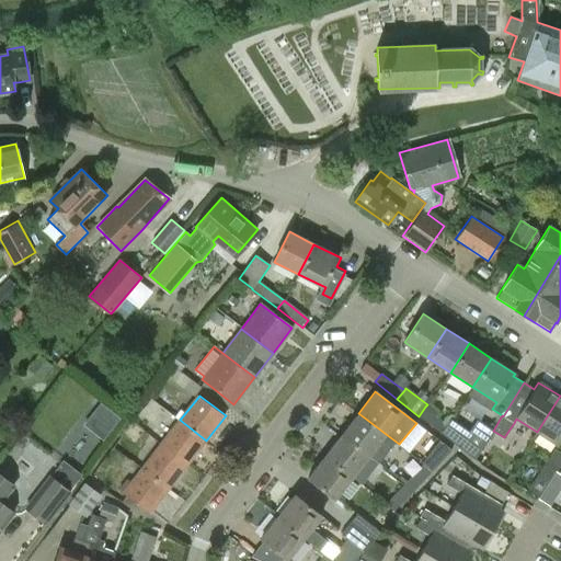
[(558,446),(560,439),(560,396),(537,432),(558,446)]
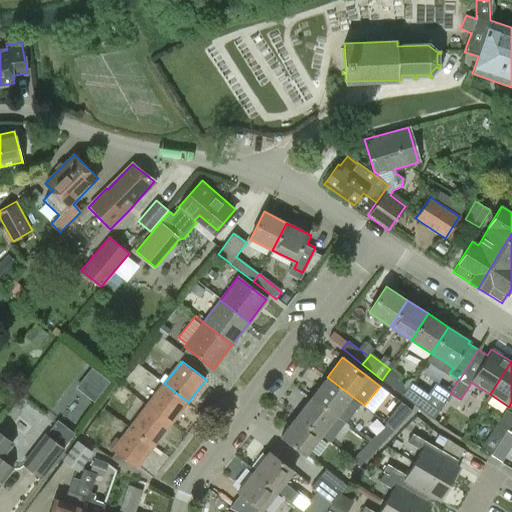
[(388,371),(382,380),(401,395),(408,387),(388,371)]
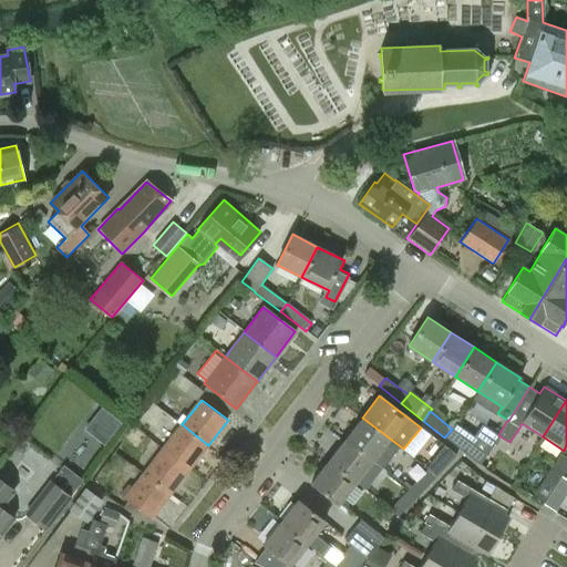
[(362,418),(346,439),(382,468),(383,468),(390,460),(379,452),(390,439),(362,418)]
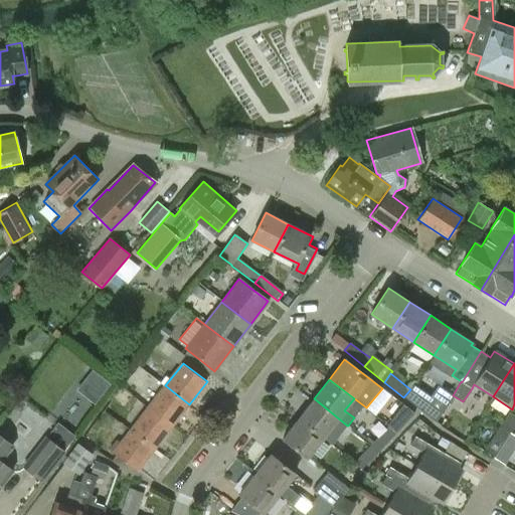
[(414,383),(410,389),(403,397),(436,421),(453,395),(438,385),(431,396),(414,383)]
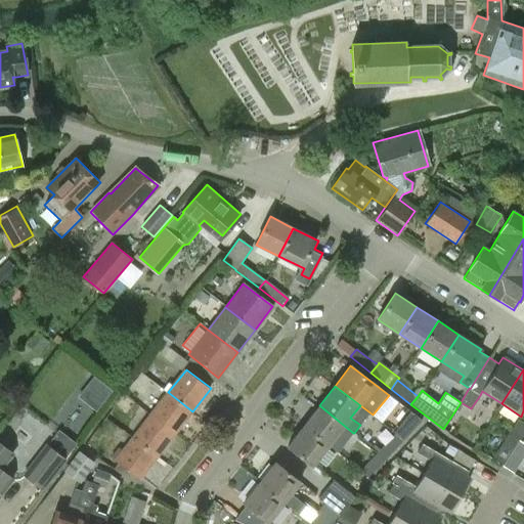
[(168,392),(151,415),(176,433),(192,411),(168,392)]
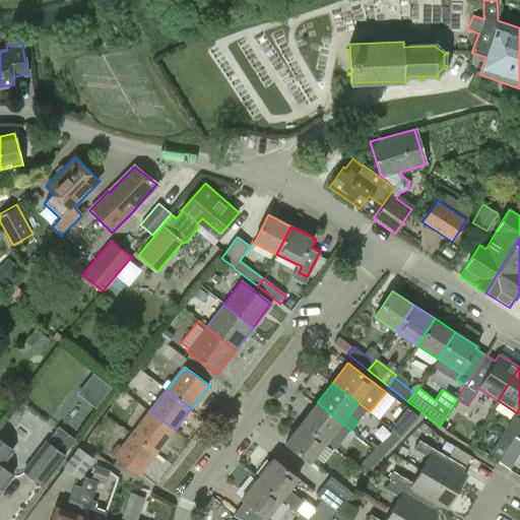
[(317,402),(301,423),(325,442),(335,450),(350,430),(317,402)]
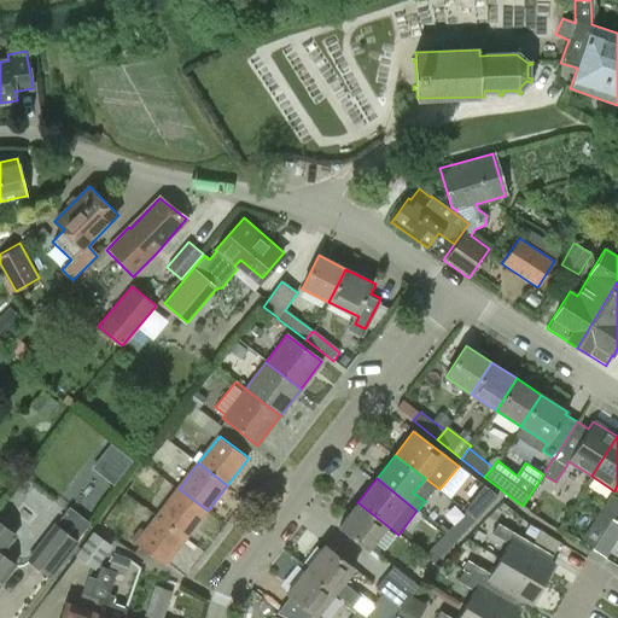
[(466,511),(476,519),(496,497),(483,484),(464,508),(466,511)]
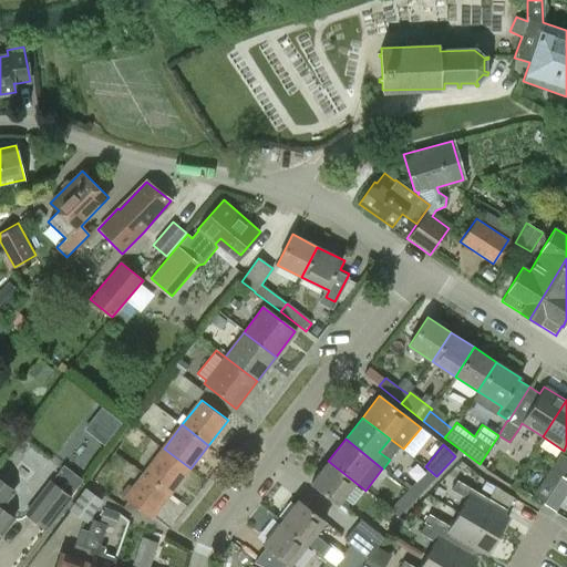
[(164,449),(144,473),(171,494),(191,468),(164,449)]
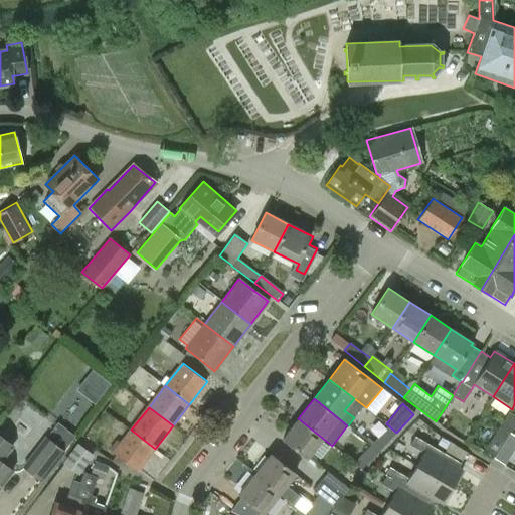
[(484,451),(494,458),(510,433),(514,424),(514,415),(509,412),(484,451)]
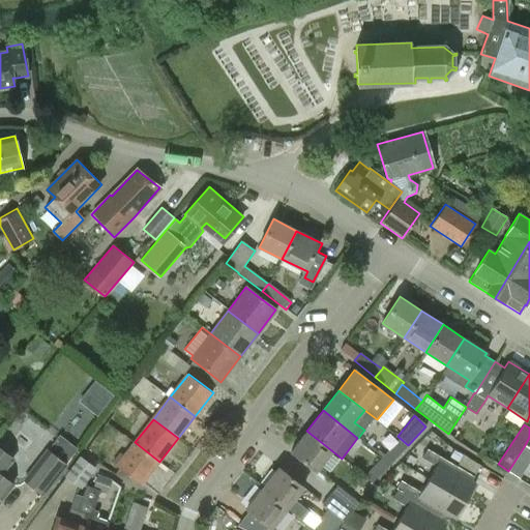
[(290,451),(307,465),(316,471),(331,450),(306,431),(290,451)]
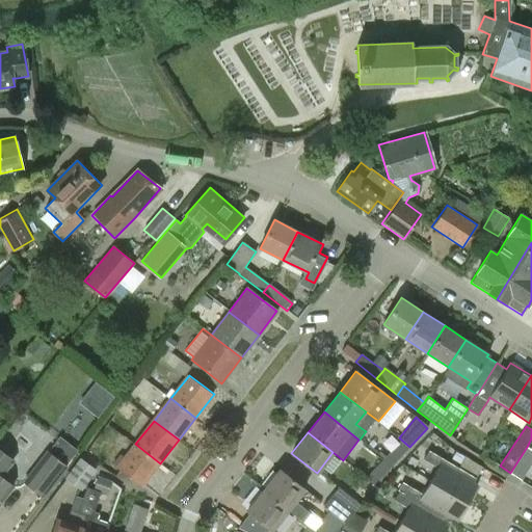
[(45,499),(69,467),(67,464),(78,450),(60,436),(49,451),(48,450),(23,482),(45,499)]
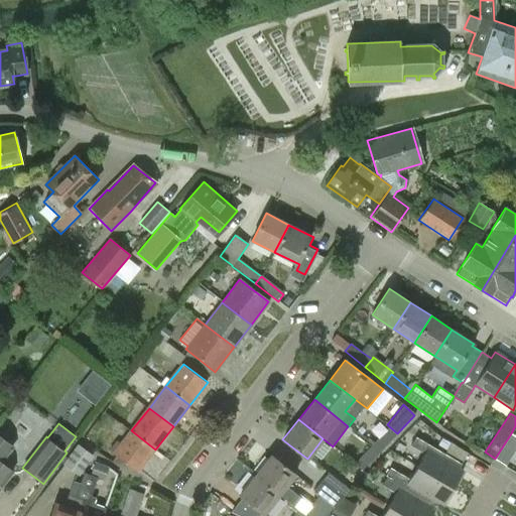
[(389,426),(371,445),(379,453),(397,433),(389,426)]
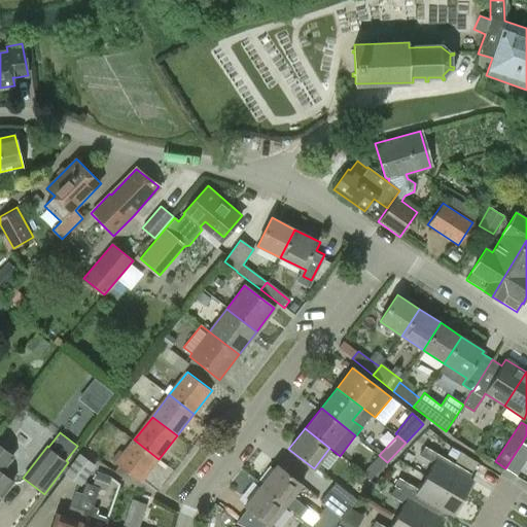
[(117,462),(116,464),(141,483),(159,459),(134,440),(117,462)]
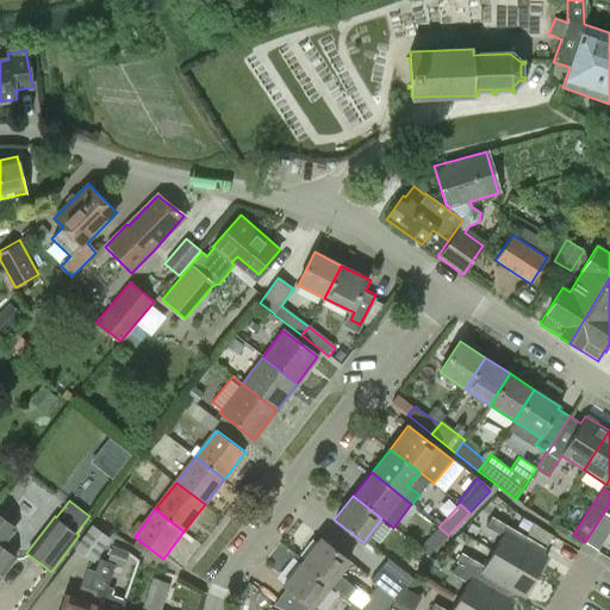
[(609,530),(609,516),(604,512),(585,542),(598,549),(609,530)]
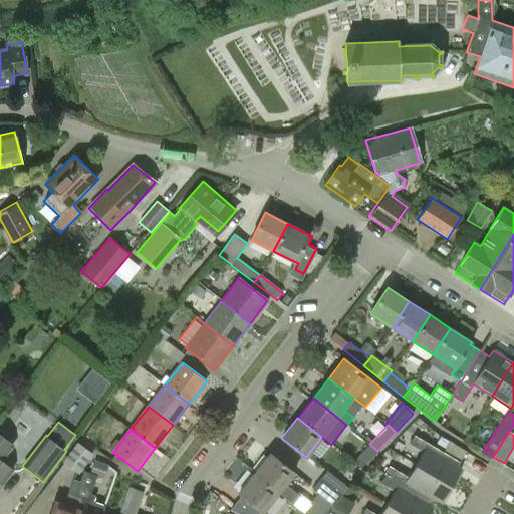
[(0,487),(13,470),(2,461),(14,446),(0,435),(0,487)]
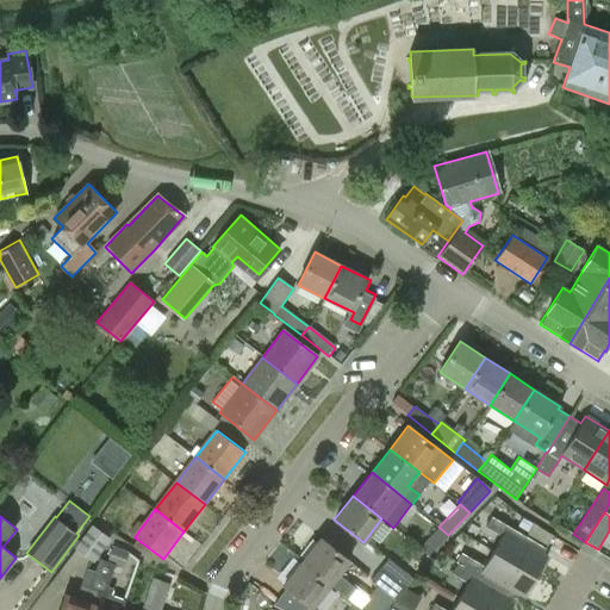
[(491,517),(485,528),(502,536),(492,552),(536,577),(548,556),(542,554),(546,548),(491,517)]
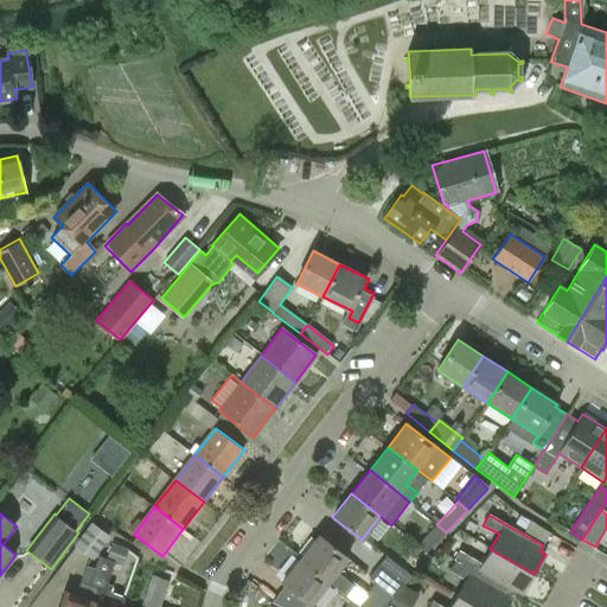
[(94,561),(97,555),(113,536),(108,532),(94,522),(85,532),(76,547),(94,561)]
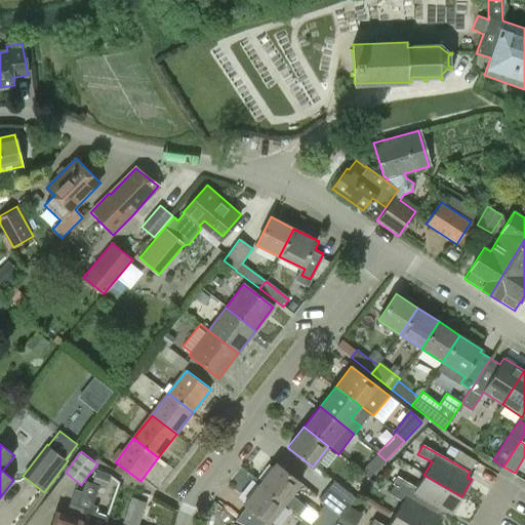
[(367,479),(386,460),(377,453),(370,460),(360,472),(367,479)]
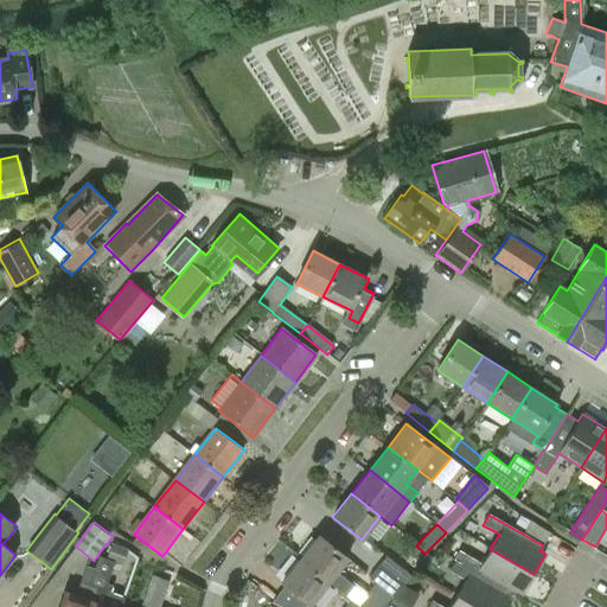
[(382,606),(388,601),(402,586),(378,566),(369,577),(375,582),(365,595),(353,587),(353,586),(337,573),(349,558),(319,535),(299,561),(328,582),(346,595),(346,596),(358,605),(360,606),(382,606)]
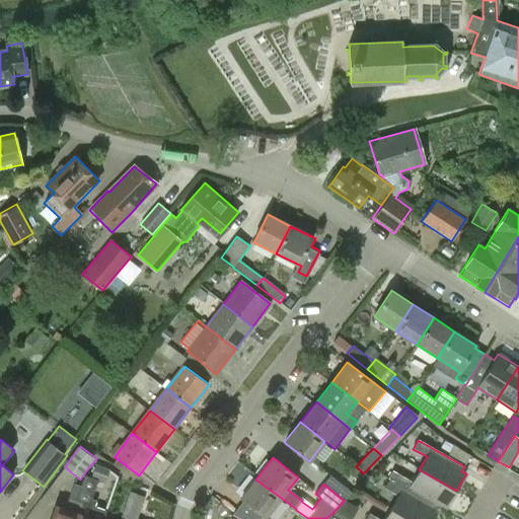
[(87,491),(94,493),(98,482),(105,484),(109,469),(95,464),(91,477),(83,474),(80,486),(88,489),(87,491)]
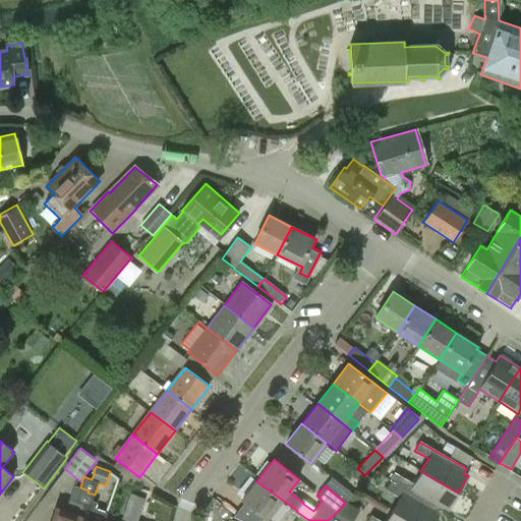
[(399,475),(395,482),(438,510),(441,511),(444,507),(448,510),(458,493),(420,471),(413,483),(399,475)]
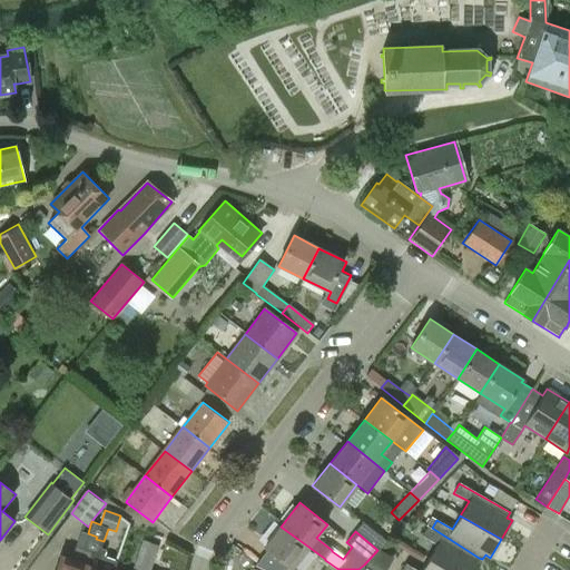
[(362,522),(355,531),(377,550),(380,547),(386,541),(362,522)]
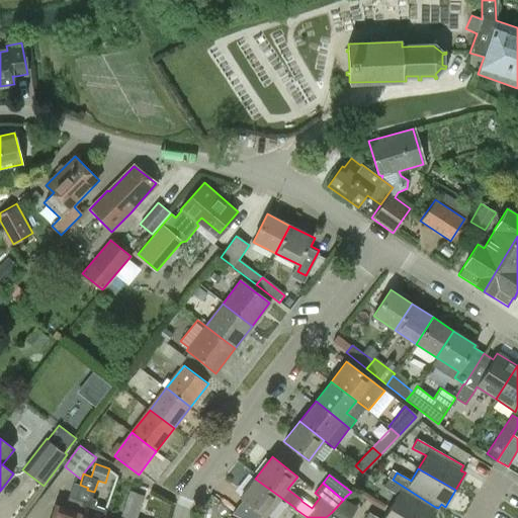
[(398,496),(391,508),(408,517),(431,517),(436,511),(434,509),(435,507),(393,480),(389,478),(382,487),(398,496)]
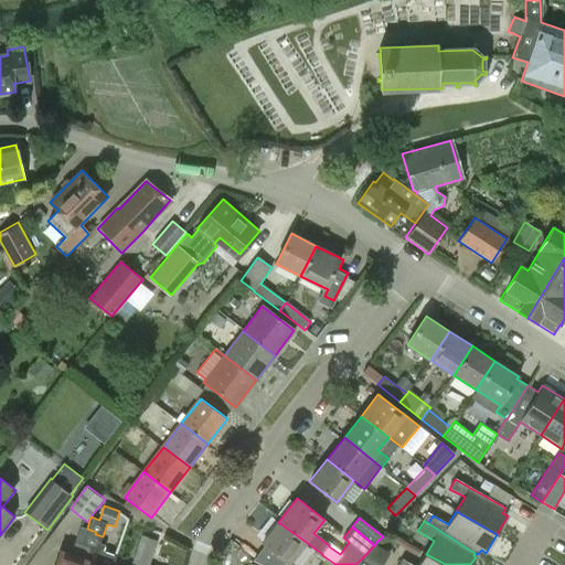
[(265,545),(257,555),(269,564),(281,564),(285,561),(289,564),(306,542),(278,522),(262,543),(265,545)]
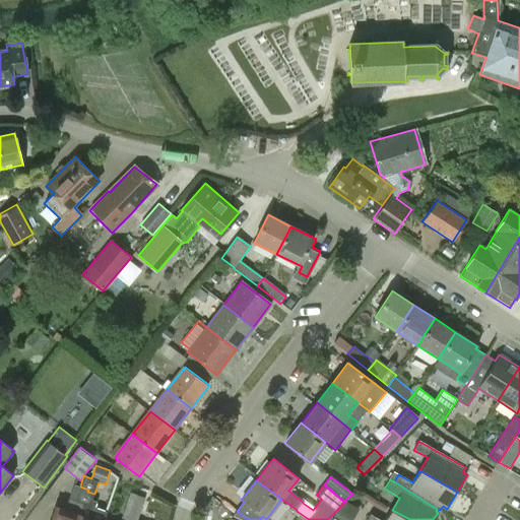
[(90,507),(92,501),(94,494),(87,492),(88,490),(80,486),(75,500),(69,498),(65,510),(55,506),(50,519),(77,519),(82,504),(90,507)]
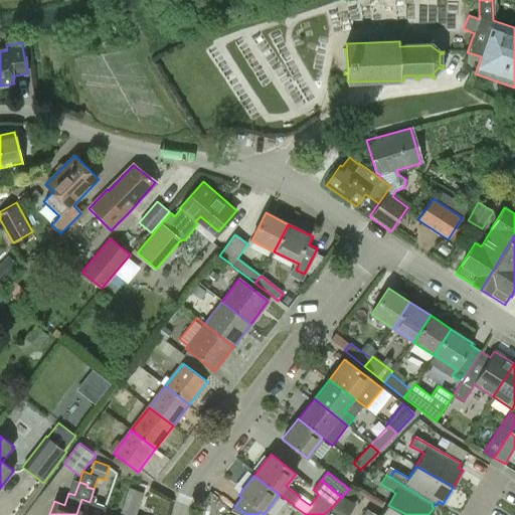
[(130,488),(126,499),(134,501),(133,504),(140,506),(145,493),(137,490),(130,488)]
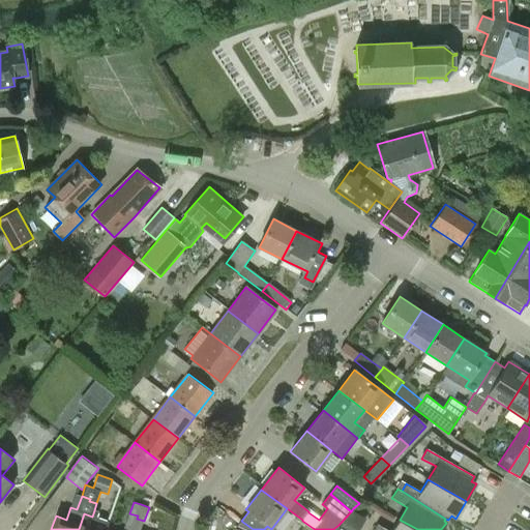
[(354,509),(353,508),(351,511),(339,525),(346,529),(359,529),(366,519),(354,509)]
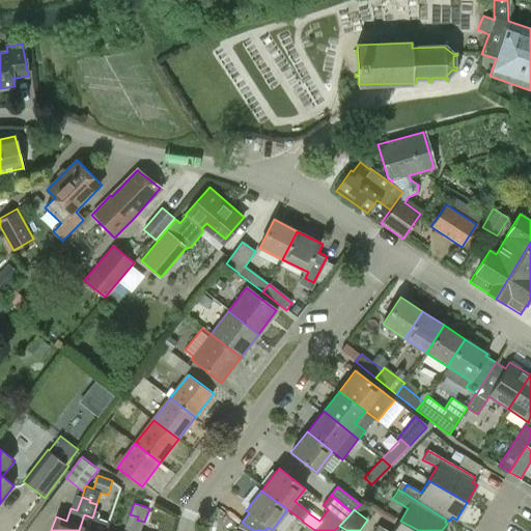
[(99,512),(94,511),(92,518),(84,514),(79,530),(106,530),(109,523),(96,519),(99,512)]
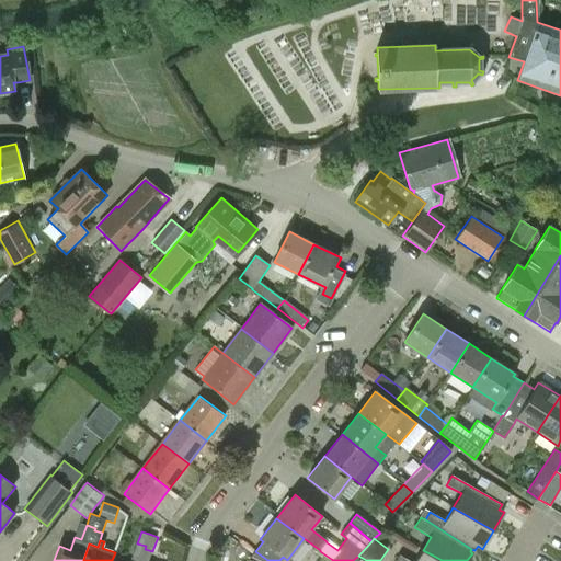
[(146,546),(137,544),(132,559),(136,560),(148,560),(152,551),(145,549),(146,546)]
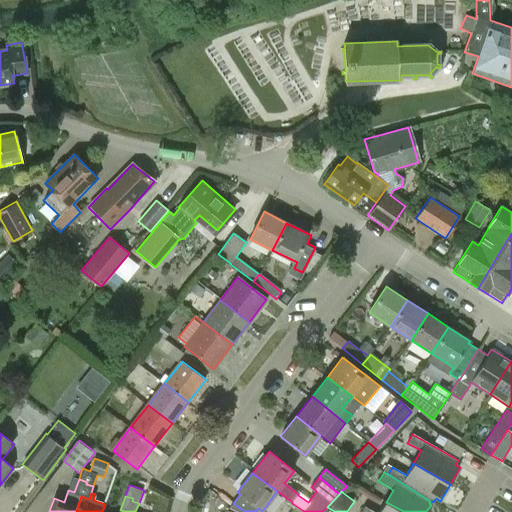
[(403,511),(386,502),(380,511),(375,511),(364,506),(360,511),(403,511)]
